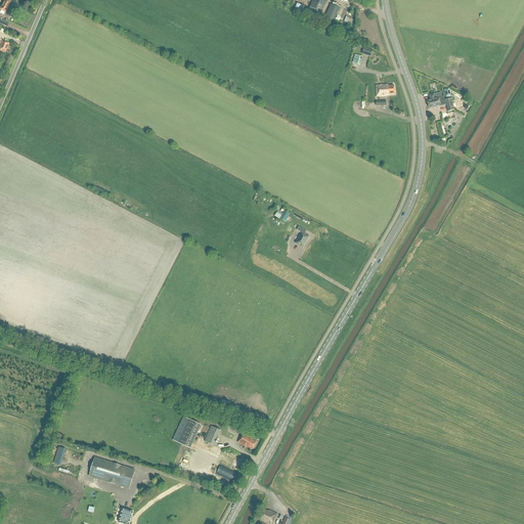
[(0,14),(3,16),(4,13),(10,3),(4,0),(3,1),(4,1),(0,7),(0,10),(1,11),(0,11),(0,14)]
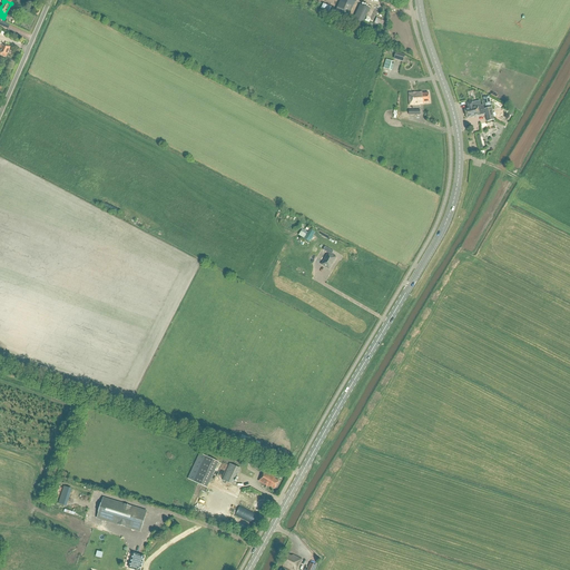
[(344,0),(344,2),(341,1),(335,12),(347,19),(353,7),(354,7),(356,0),(344,0)]
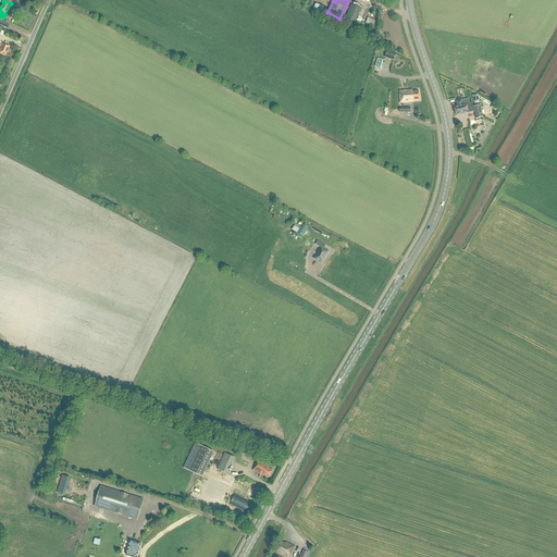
[(351,4),(345,20),(354,23),(361,9),(351,4)]
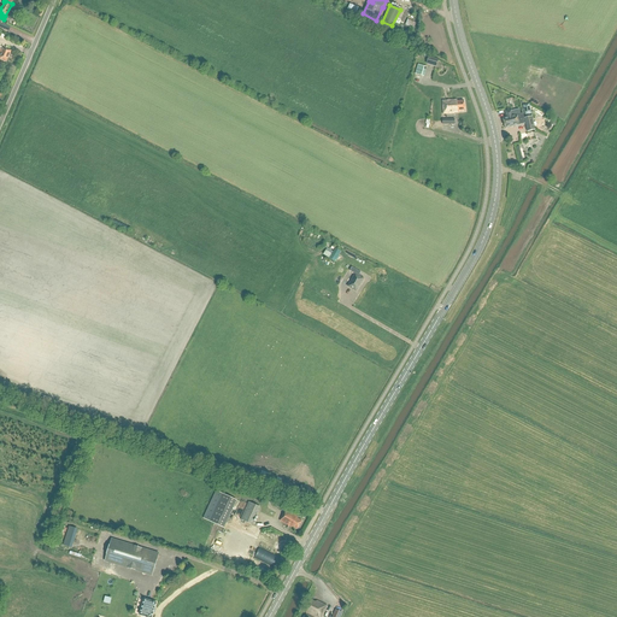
[(411,23),(421,27),(423,19),(413,16),(411,23)]
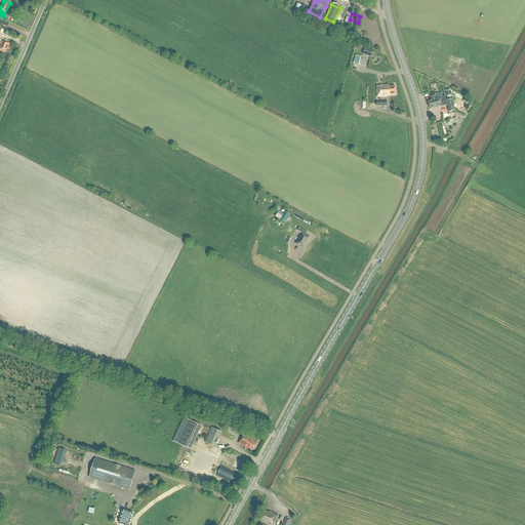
[(0,51),(4,53),(9,44),(2,41),(3,39),(0,38),(0,51)]
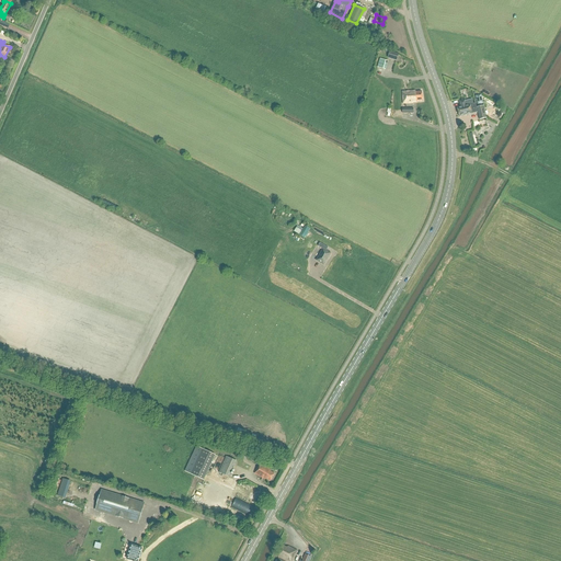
[(398,55),(390,52),(388,58),(397,60),(398,55)]
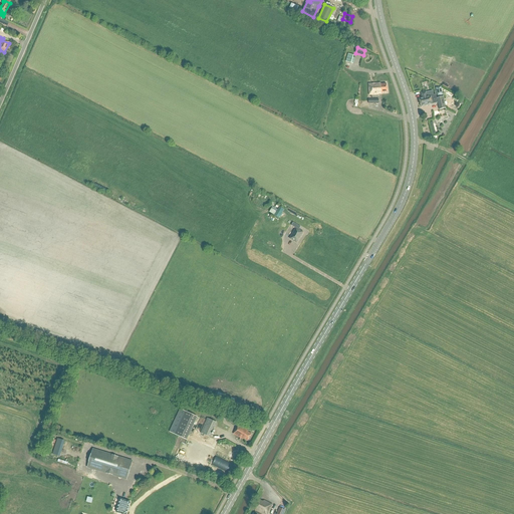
[(353,64),(355,56),(348,53),(345,61),(353,64)]
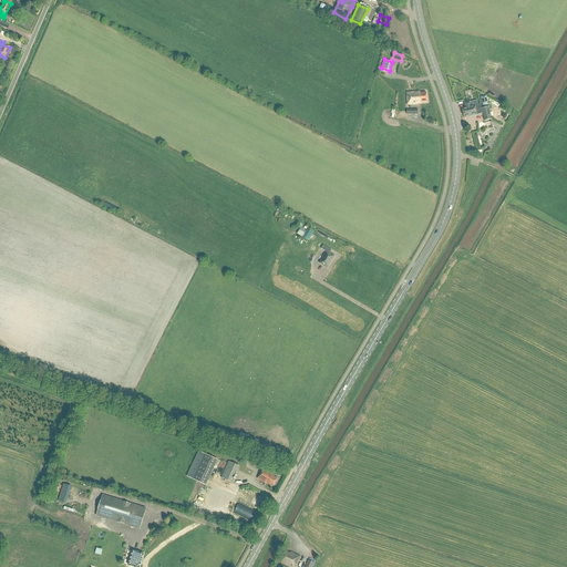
[(420,92),(406,93),(408,105),(418,105),(418,103),(426,103),(426,93),(420,94),(420,92)]
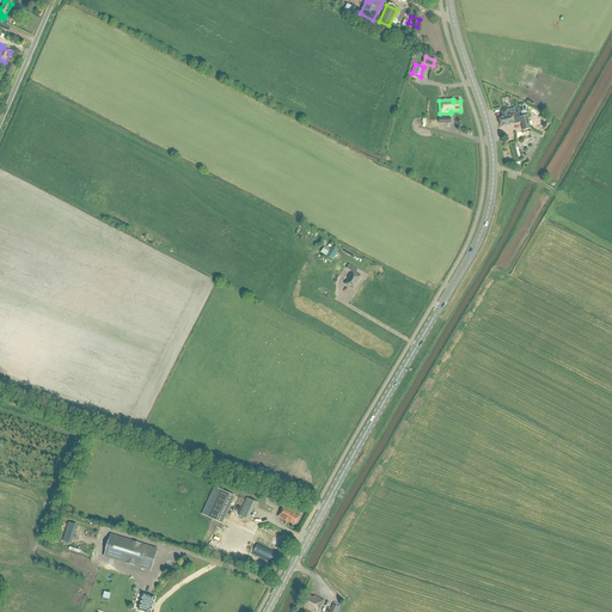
[(499,117),(500,122),(513,118),(513,120),(520,117),(519,112),(508,115),(507,110),(501,111),(502,116),(499,117)]
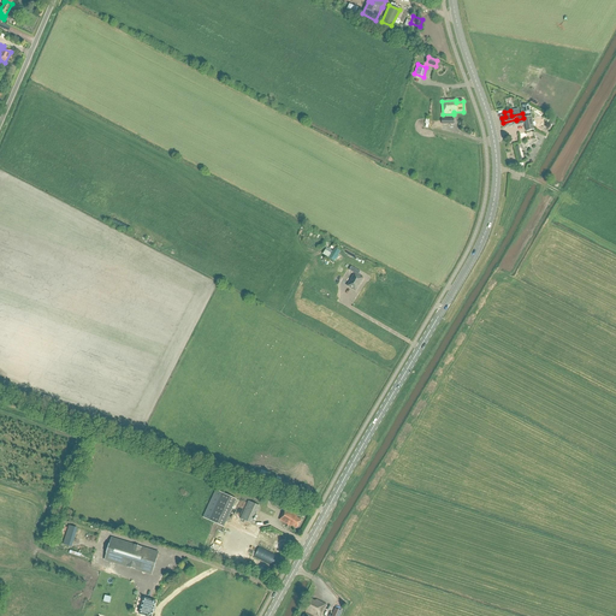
[(534,130),(531,117),(523,118),(516,120),(516,119),(503,123),(504,129),(525,124),(526,132),(534,130)]
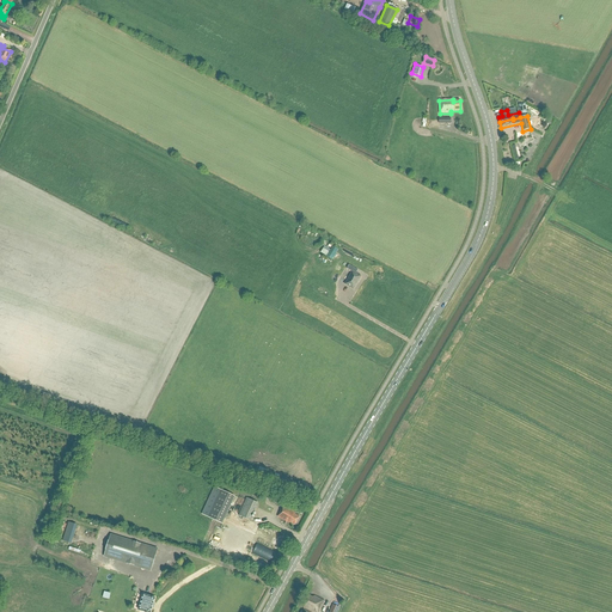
[(332,246),(326,257),(331,259),(338,250),(332,246)]
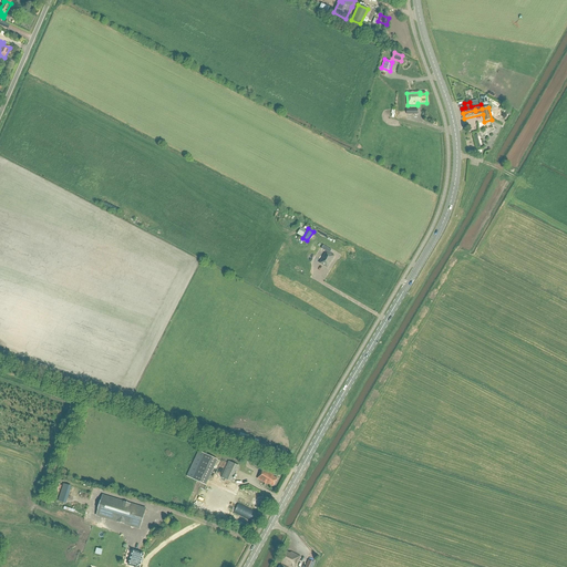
[(334,257),(329,254),(331,250),(323,246),(321,249),(327,253),(320,264),(328,268),(334,257)]
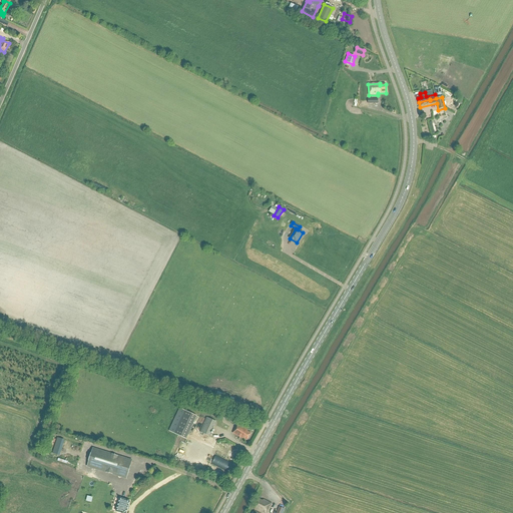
[(180,409),(169,431),(185,439),(196,416),(180,409)]
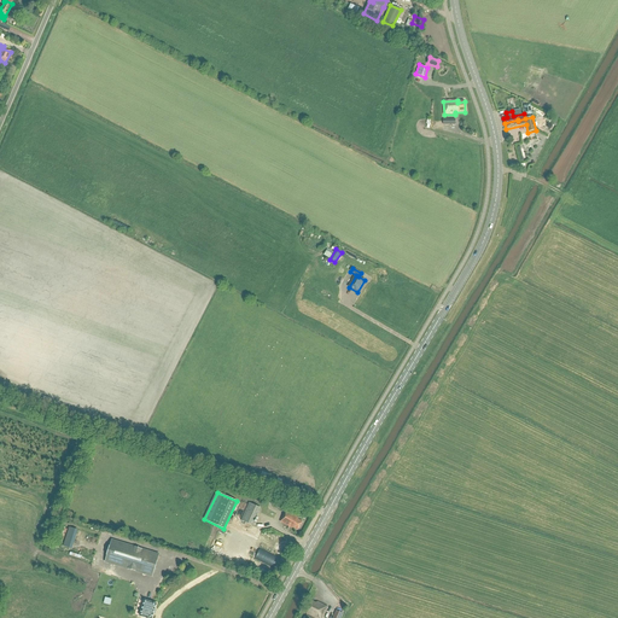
[(249,503),(240,522),(251,526),(260,508),(249,503)]
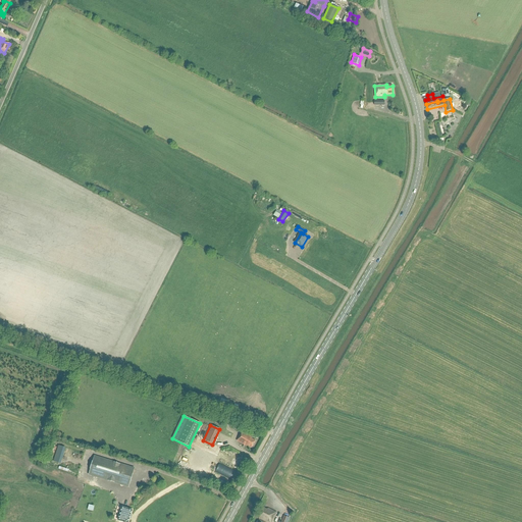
[(242,432),(237,440),(244,446),(245,445),(251,449),(255,441),(251,438),(251,437),(242,432)]
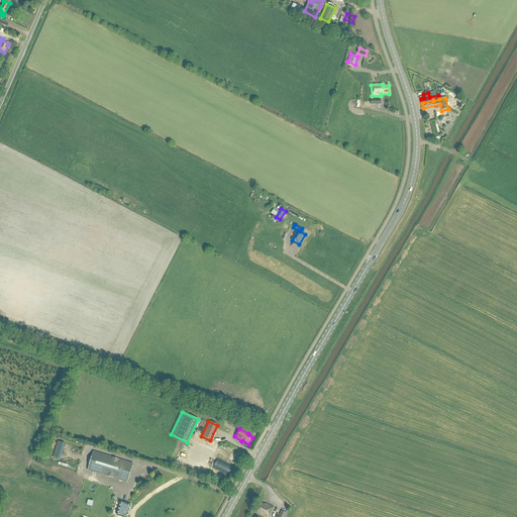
[(61,459),(66,443),(58,441),(54,457),(61,459)]
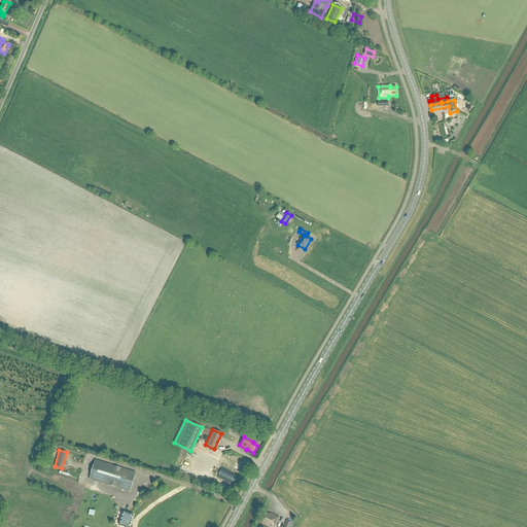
[(134,479),(136,473),(96,461),(94,466),(92,473),(90,479),(130,491),(132,486),(134,479)]
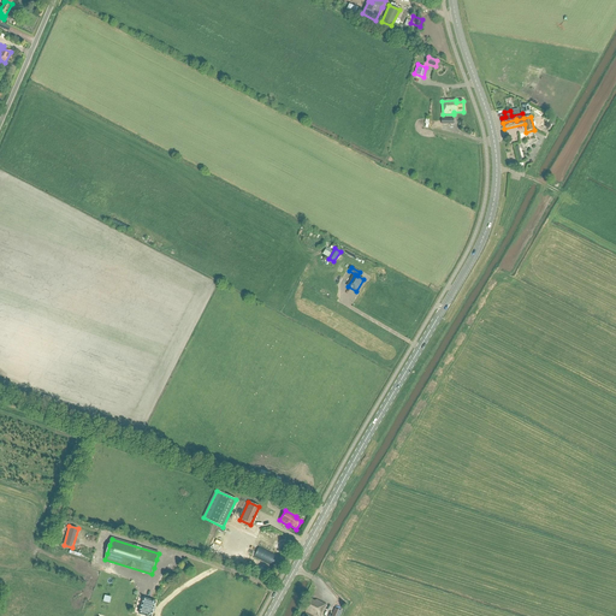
[(280,564),(285,555),(265,545),(260,555),(280,564)]
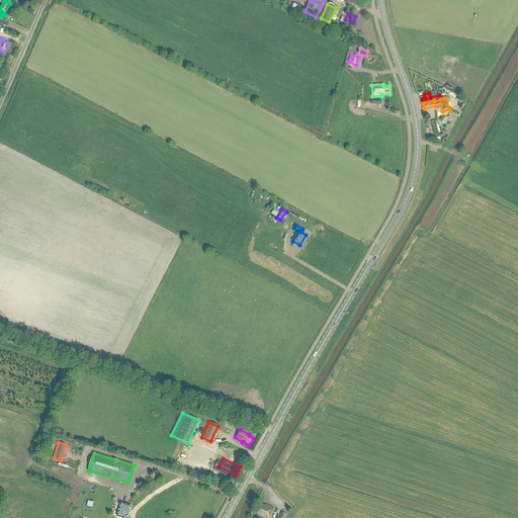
[(121,517),(127,517),(132,506),(121,503),(117,517),(121,517)]
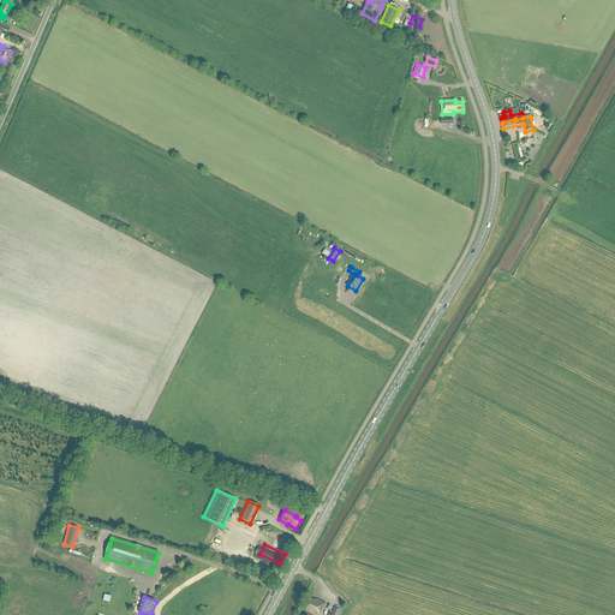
[(321,614),(326,605),(316,601),(315,602),(311,599),(305,611),(305,613),(303,614),(321,614)]
